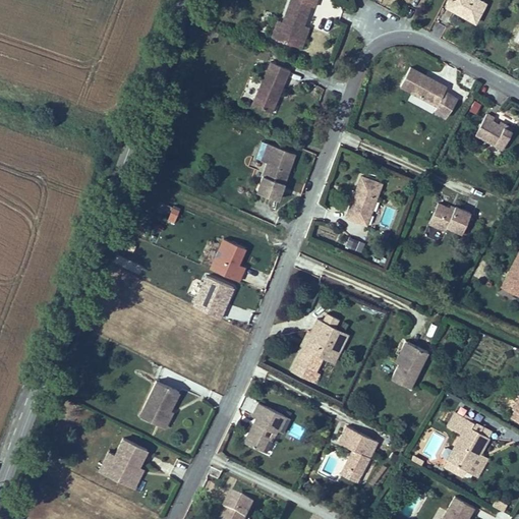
[(290,0),(282,27),(276,43),(293,49),(295,42),(301,40),(297,35),(292,33),(294,26),(300,30),(307,10),(312,12),(315,3),(306,0),(290,0)]
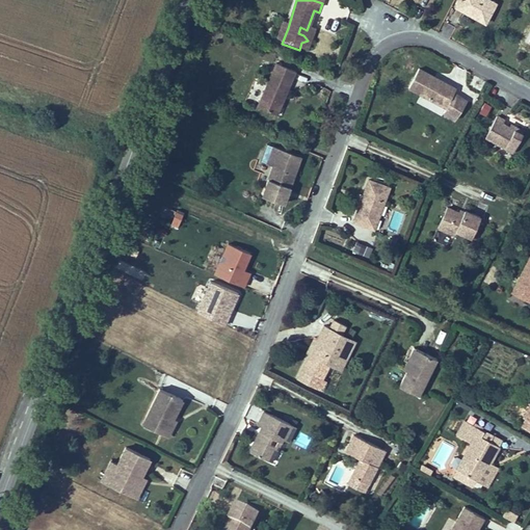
[(495,7),(479,0),(459,0),(455,10),(485,26),(495,7)]
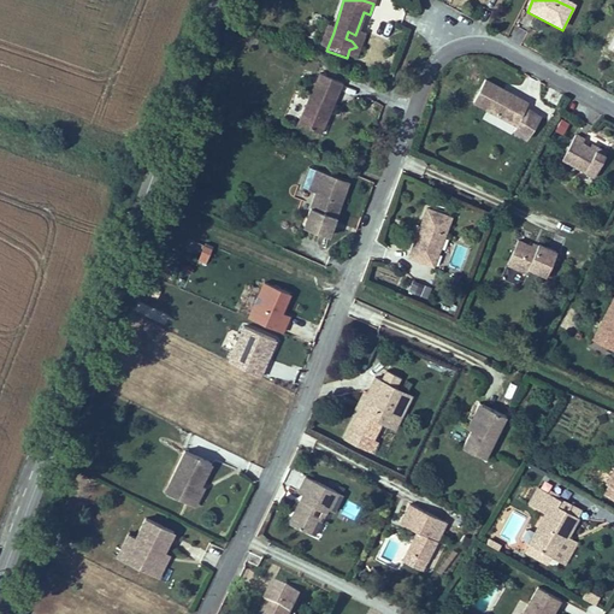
[(319,48),(326,51),(334,33),(325,29),(319,48)]
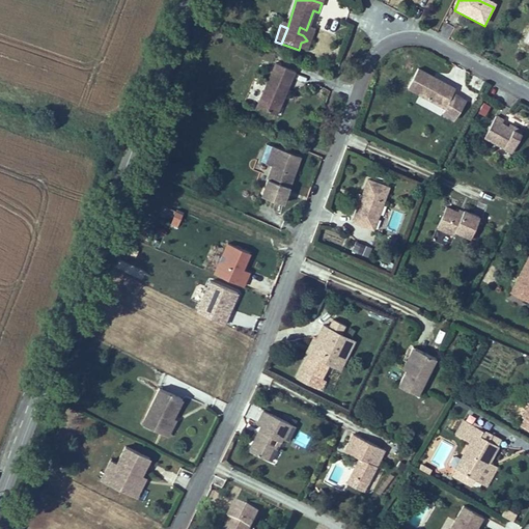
[(301,43),(299,50),(306,52),(313,32),(306,30),(300,27),(298,33),(303,35),(307,40),(301,43)]
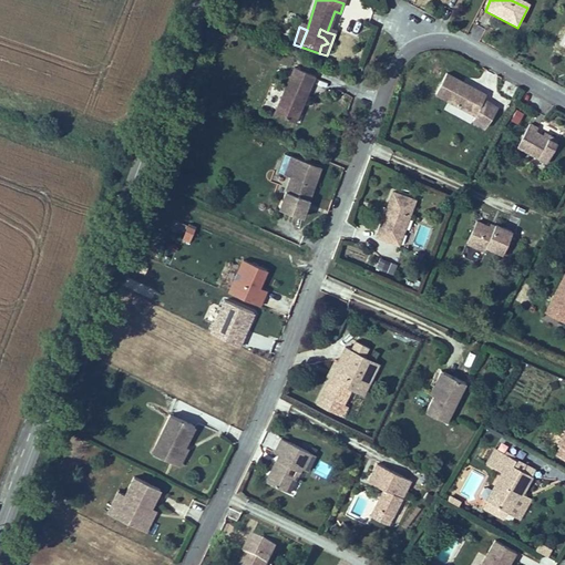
[(294,72),(273,119),(288,125),(298,104),(302,105),(314,81),(294,72)]
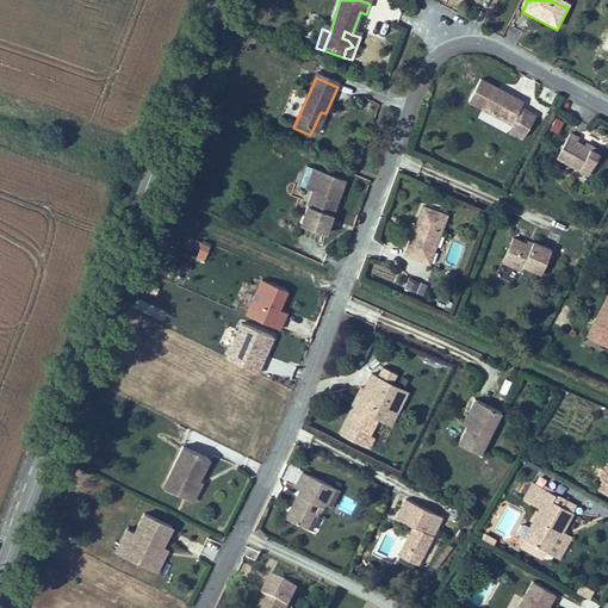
[(478,85),(467,105),(482,112),(509,128),(506,135),(522,143),(534,118),(519,111),(521,106),(478,85)]
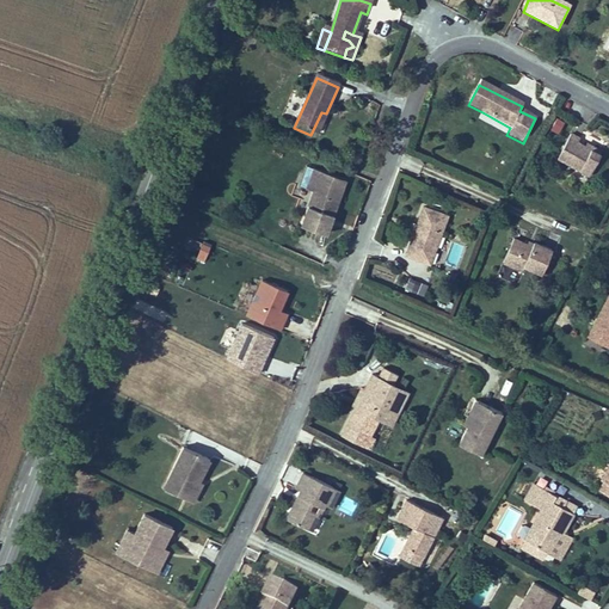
[(321,112),(311,135),(315,137),(326,114),(321,112)]
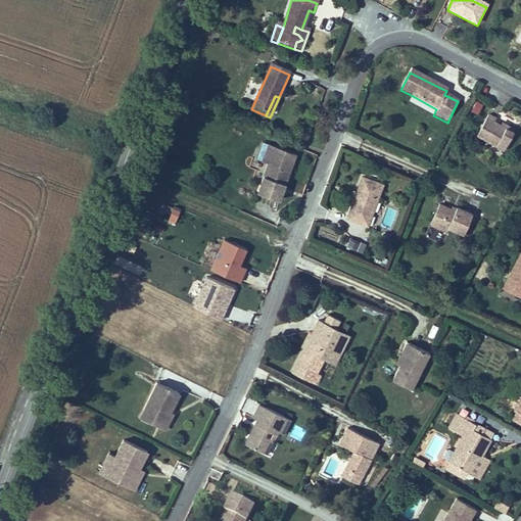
[(436,109),(413,96),(409,102),(433,115),(436,109)]
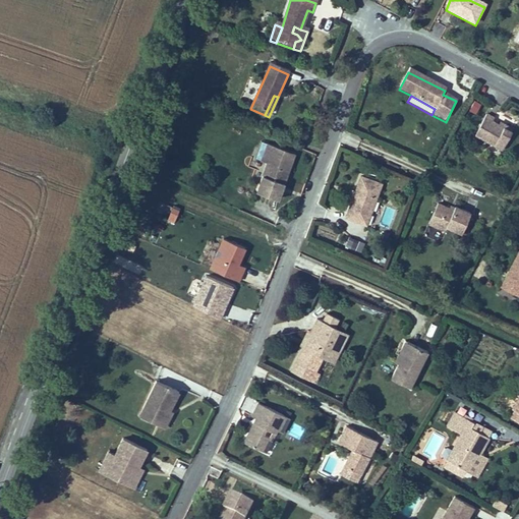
[(484,118),(473,141),(501,155),(510,137),(499,131),(489,127),(493,121),(484,118)]
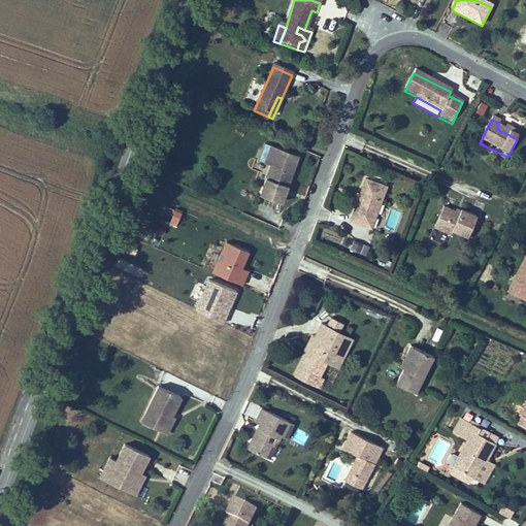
[(508,128),(505,133),(517,139),(520,133),(508,128)]
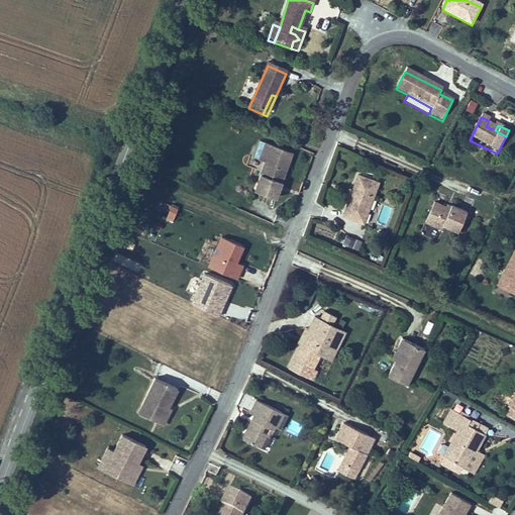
[(264,168),(252,195),(274,203),(285,176),(264,168)]
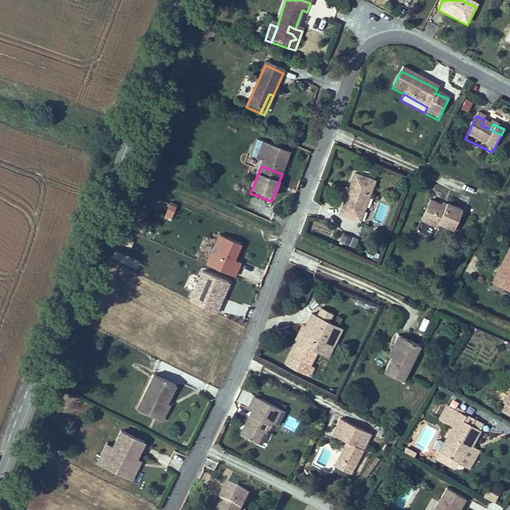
[(345,199),(338,216),(352,221),(356,212),(363,214),(374,184),(354,177),(349,190),(343,188),(340,197),(345,199)]
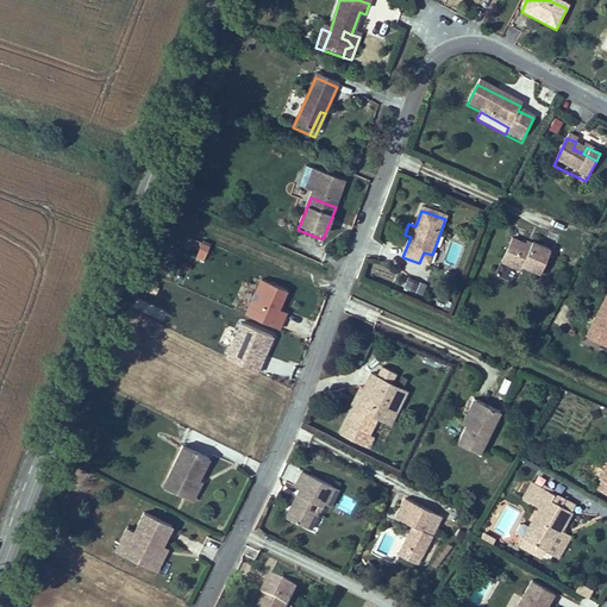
[(189,237),(185,252),(198,257),(202,242),(189,237)]
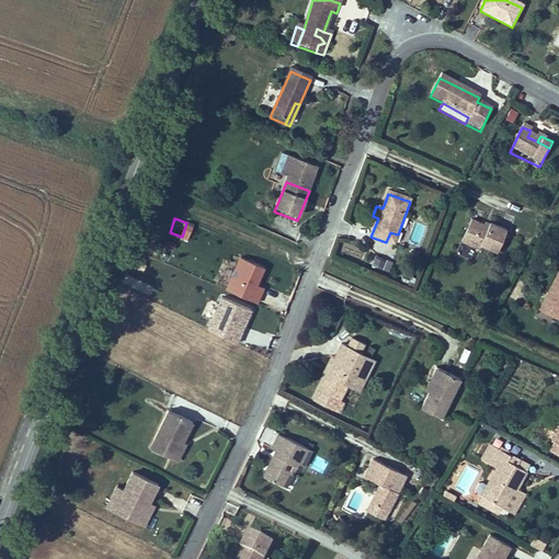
[(183,238),(191,241),(195,226),(187,223),(183,238)]
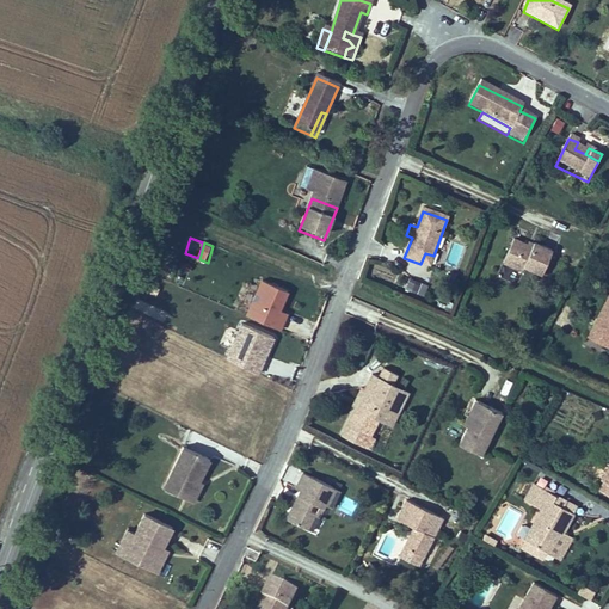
[(511,243),(500,265),(520,275),(523,269),(539,277),(551,253),(533,245),(529,252),(524,248),(511,243)]
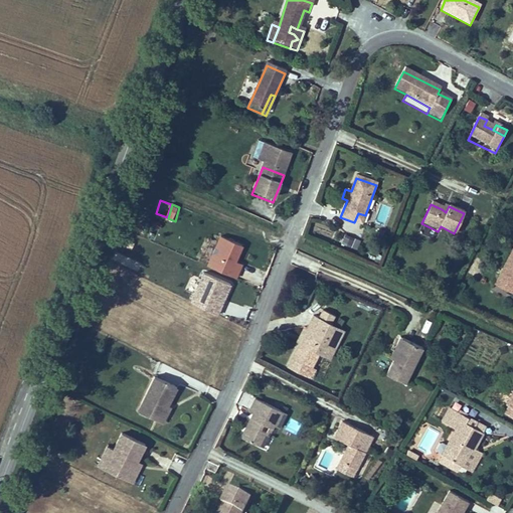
[(361,225),(365,215),(358,213),(354,222),(361,225)]
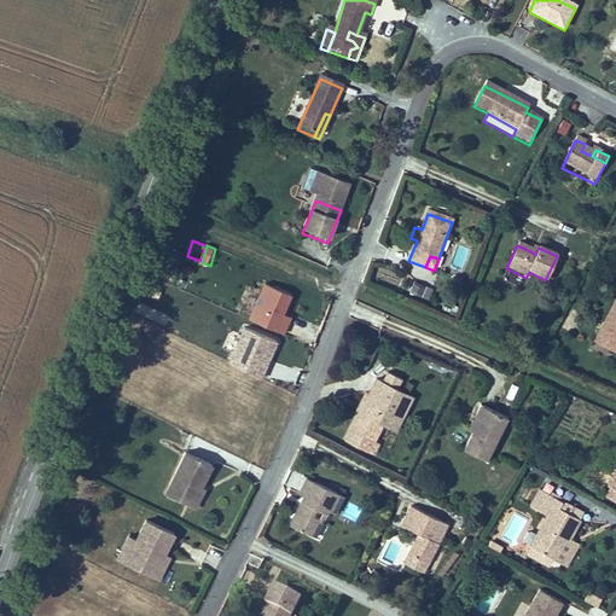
[(284,332),(298,294),(265,282),(250,319),(284,332)]
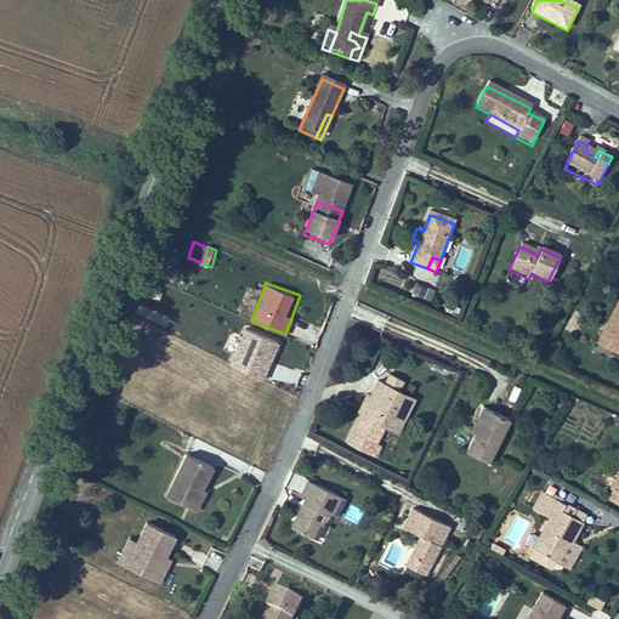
[(414,295),(433,302),(438,290),(419,283),(414,295)]
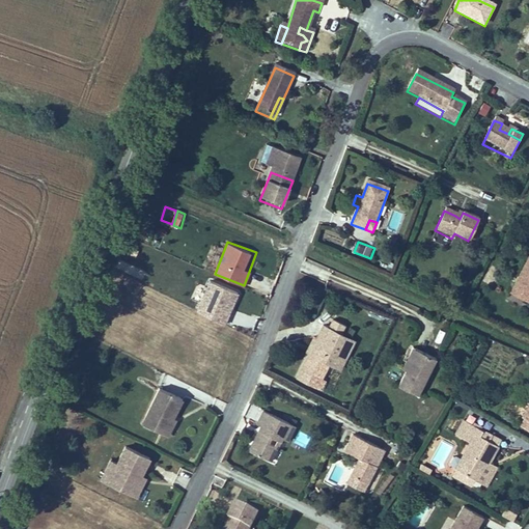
[(528,260),(514,288),(528,296),(528,260)]
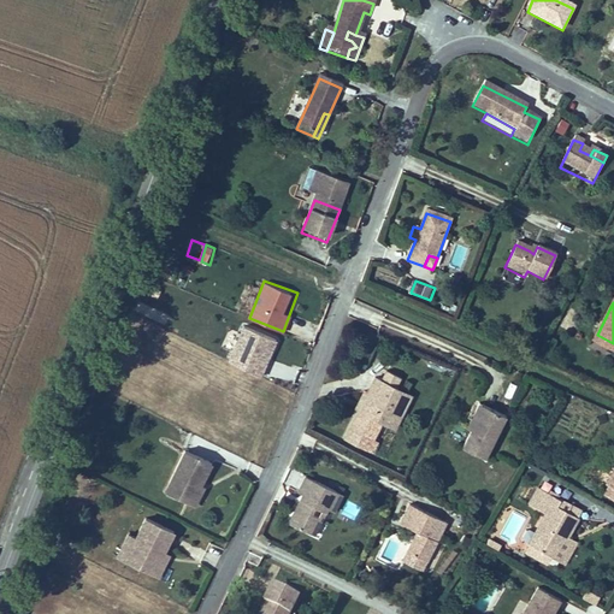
[(230,334),(226,346),(235,349),(238,337),(230,334)]
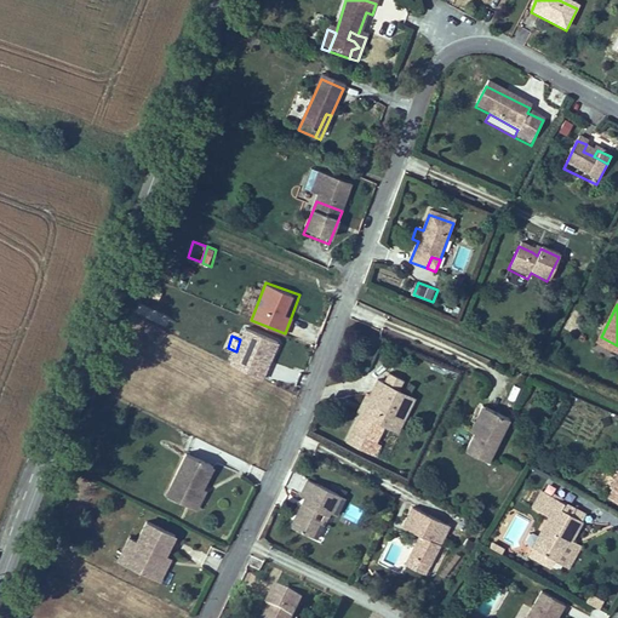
[(617,345),(601,337),(596,344),(617,354),(617,345)]
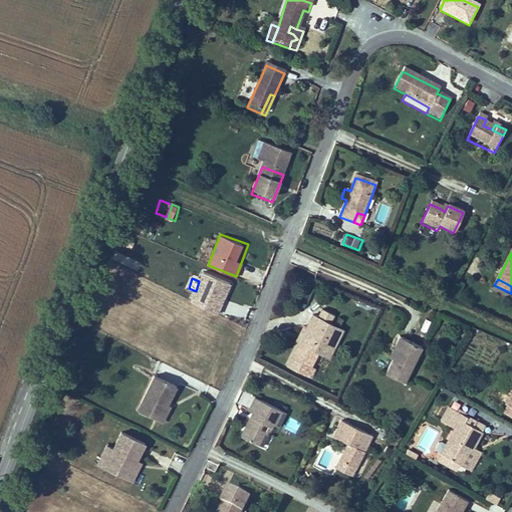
[(317,317),(328,322),(332,314),(321,308),(317,317)]
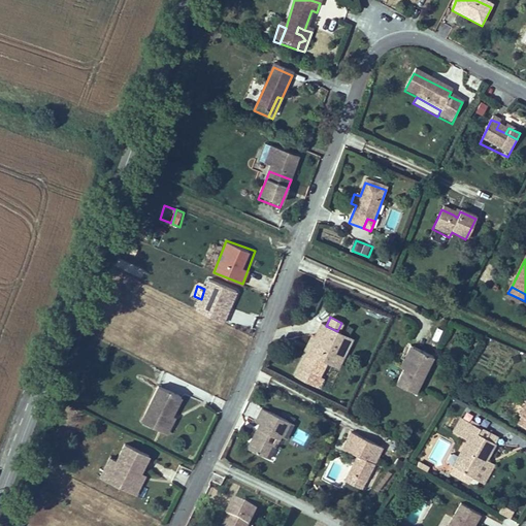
[(326,326),(321,323),(314,337),(317,338),(310,353),(307,352),(295,375),(319,387),(323,379),(319,376),(327,361),(333,364),(340,350),(334,346),(340,333),(337,331),(326,326)]
